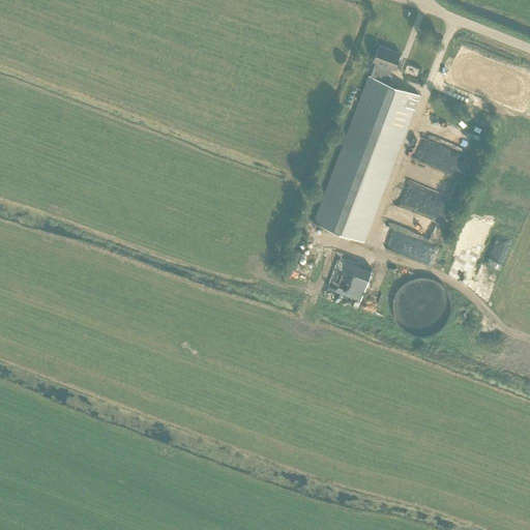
[(375,61),(370,76),(315,222),(364,240),(419,94),(388,83),(391,76),(388,75),(391,67),(393,68),(400,53),(379,45),(373,61),(375,61)]
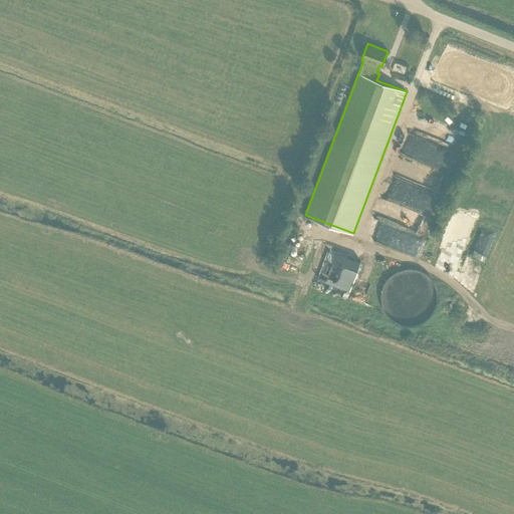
[(339,84),(334,103),(340,105),(345,86),(339,84)]
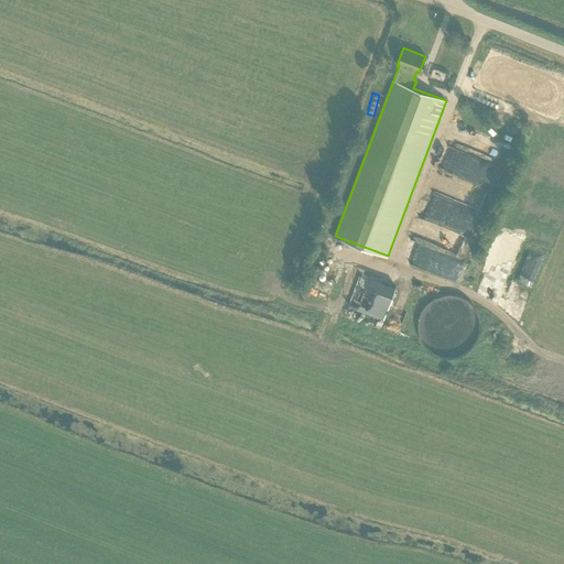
[(495,142),(466,138),(466,140),(464,140),(463,145),(489,151),(488,158),(498,160),(499,153),(492,152),(495,142)]
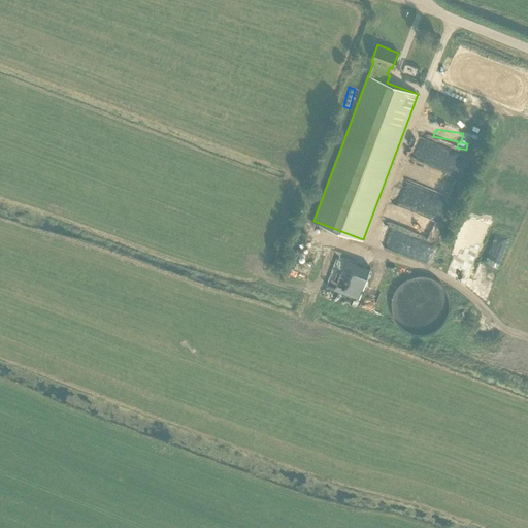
[(436,218),(452,182),(409,165),(393,206),(431,222),(433,217),(436,218)]
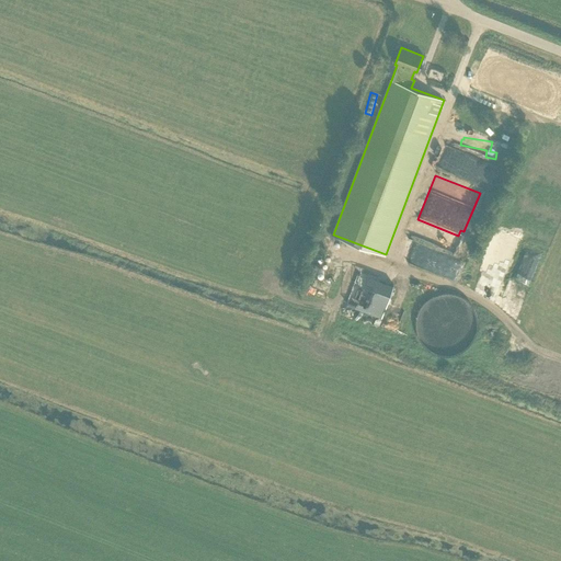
[(407,256),(443,270),(444,265),(457,270),(461,256),(407,238),(405,241),(411,243),(407,256)]
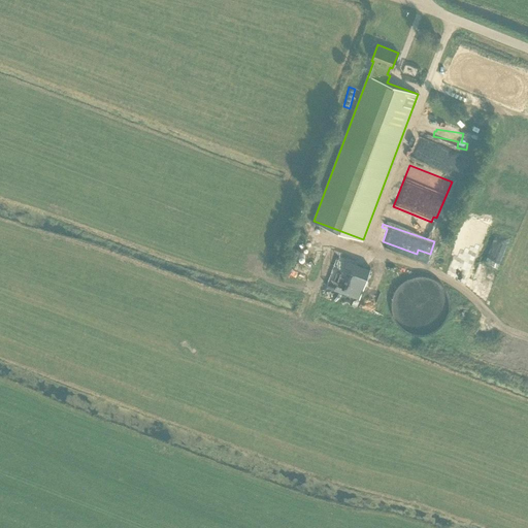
[(299,243),(293,245),(298,256),(303,254),(299,243)]
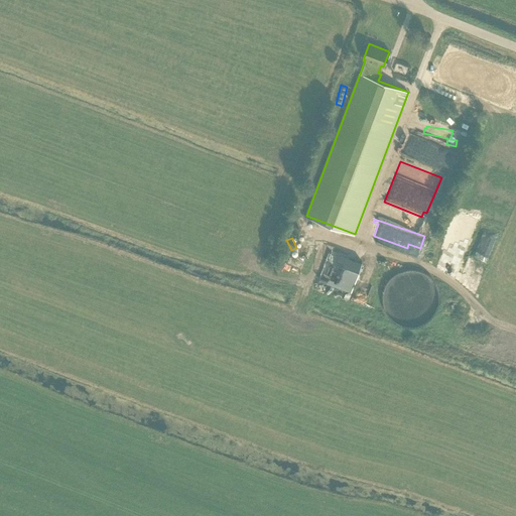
[(351,291),(362,262),(330,250),(318,279),(351,291)]
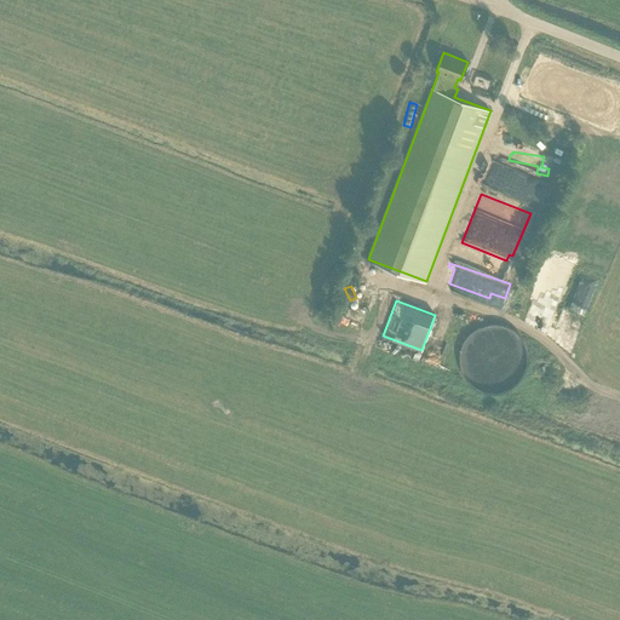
[(472,356),(474,380),(507,379),(506,354),(472,356)]
